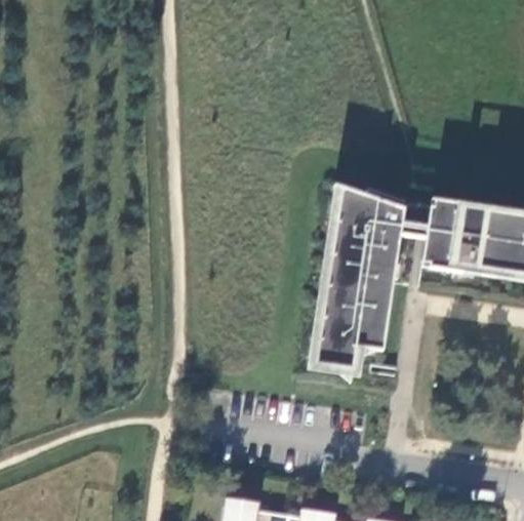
[(402,231),(404,218),(406,206),(344,185),(318,360),(355,366),(359,344),(386,347),(402,231)]
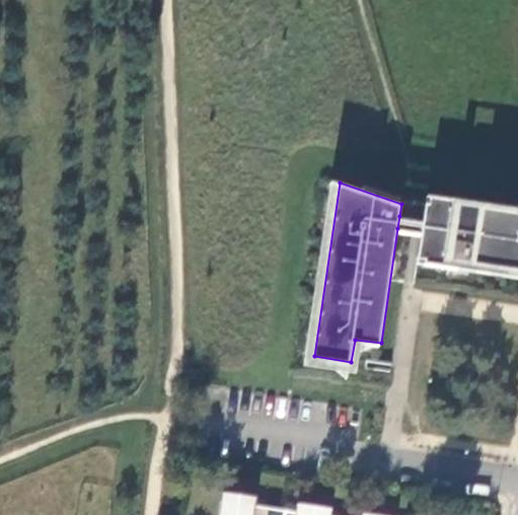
[(517,207),(429,195),(423,219),(421,231),(417,252),(424,253),(423,258),(455,264),(456,259),(517,267),(517,207)]
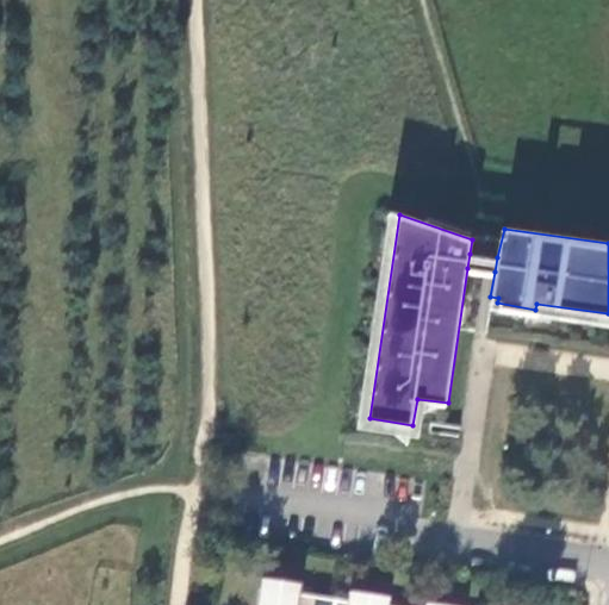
[(495,272),(497,257),(470,254),(467,268),(495,272)]
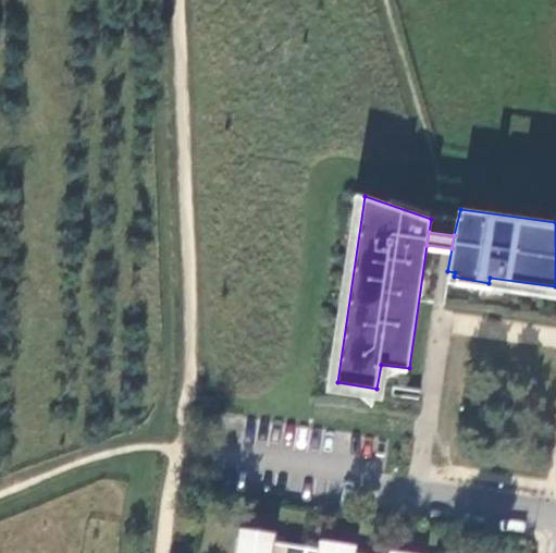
[(308,552),(310,543),(275,538),(276,529),(245,525),(243,533),(241,533),(237,552),(308,552)]
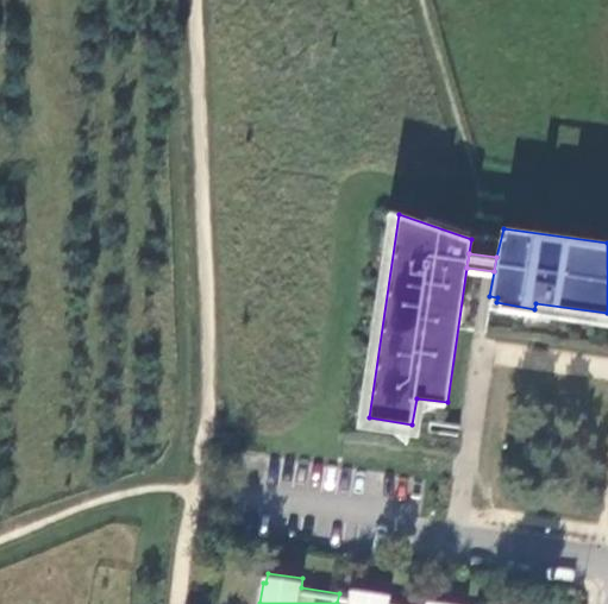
[(339,593),(337,603),(403,603),(374,599),(374,595),(356,592),(356,597),(339,593)]
